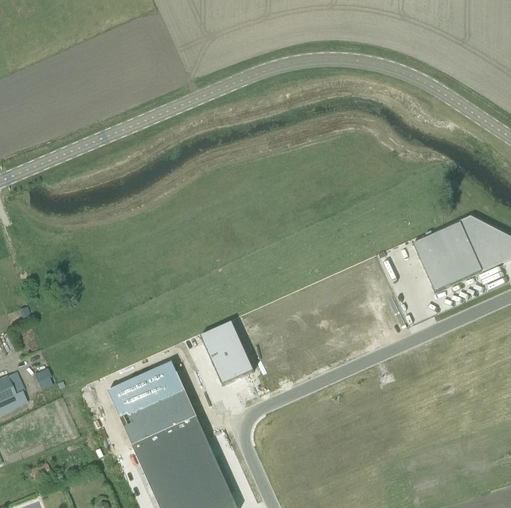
[(459,222),(412,243),(433,291),(510,256),(510,236),(472,216),(459,222)]
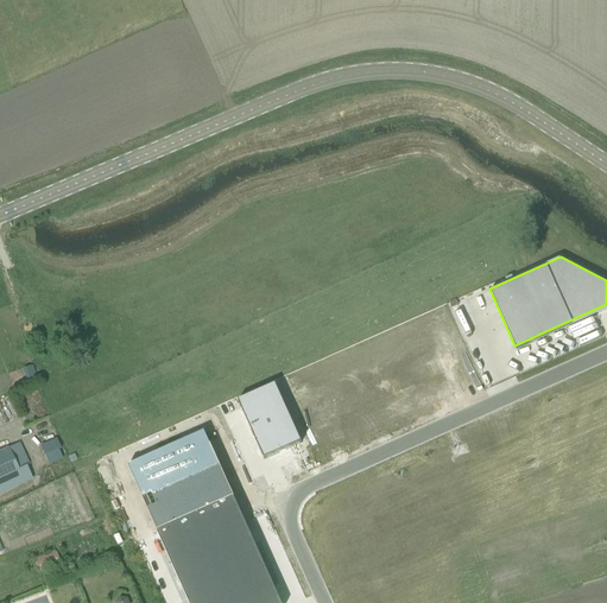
[(236,397),(263,456),(301,439),(274,380),(236,397)]
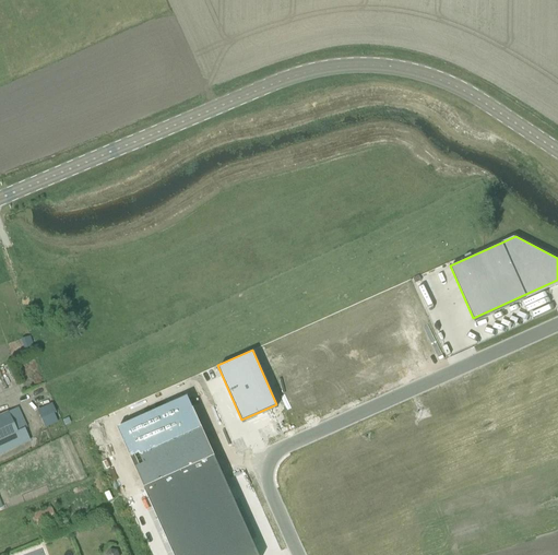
[(260,554),(188,393),(117,425),(175,554),(260,554)]
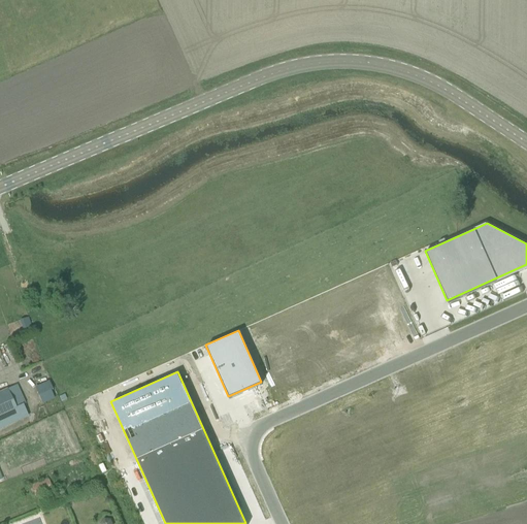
[(0,425),(27,413),(22,401),(14,404),(5,386),(0,388),(0,425)]
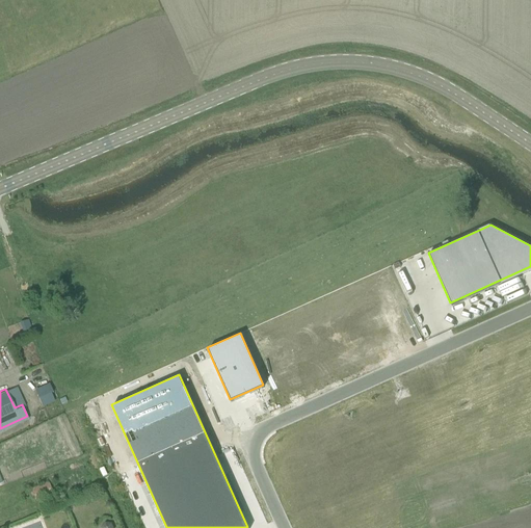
[(38,395),(42,403),(53,397),(50,390),(38,395)]
